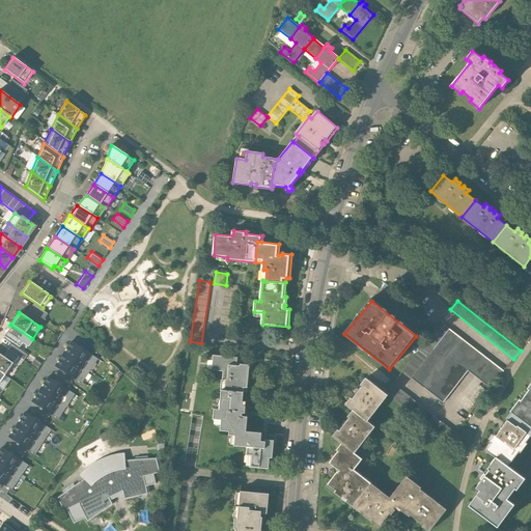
[(440,324),(403,372),(444,403),(468,371),(490,389),(503,371),(440,324)]
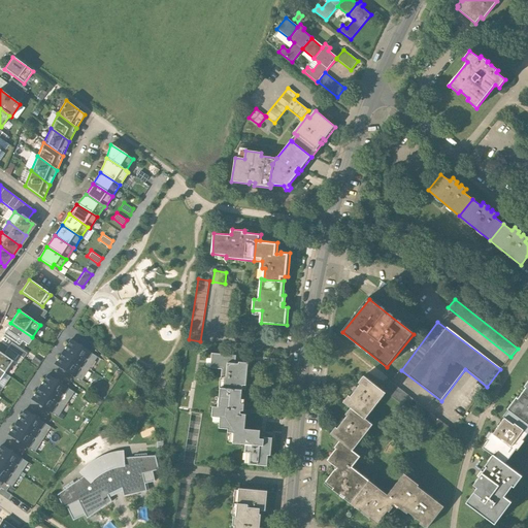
[(10,323),(2,334),(19,345),(22,341),(27,344),(32,337),(10,323)]
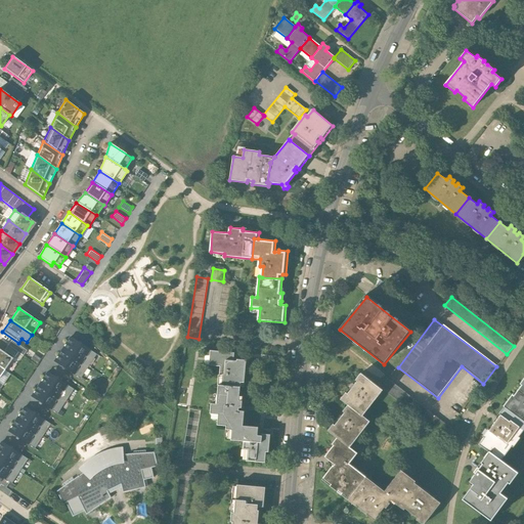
[(71,335),(61,348),(88,365),(96,352),(71,335)]
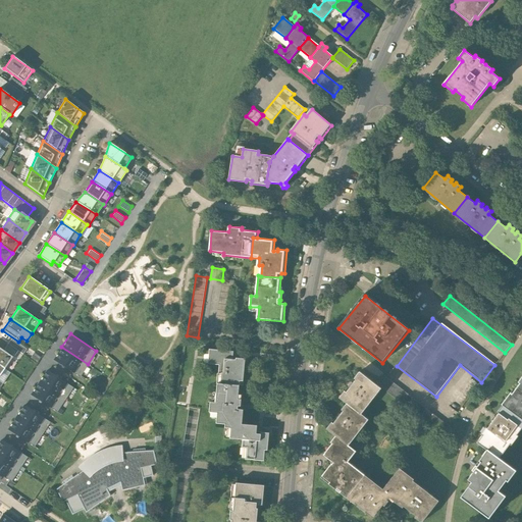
[(61,347),(52,359),(79,377),(88,364),(61,347)]
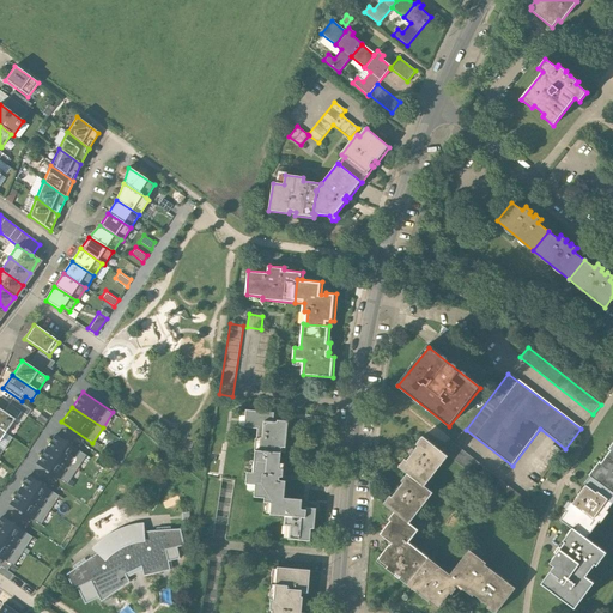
[(13,419),(0,408),(0,429),(4,432),(13,419)]
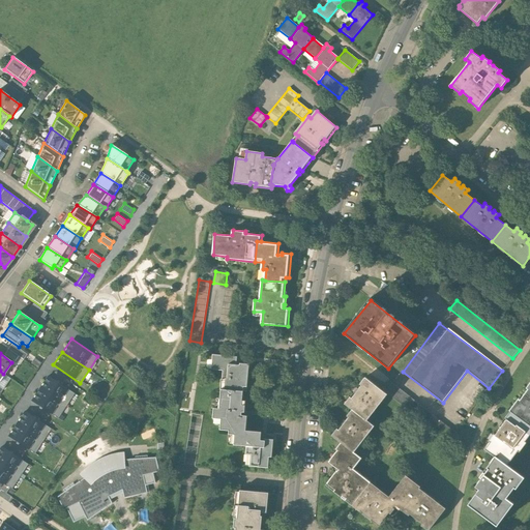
[(225,380),(225,390),(243,391),(244,387),(247,387),(249,364),(240,364),(240,365),(235,365),(236,358),(212,356),(210,371),(223,372),(222,380),(225,380)]
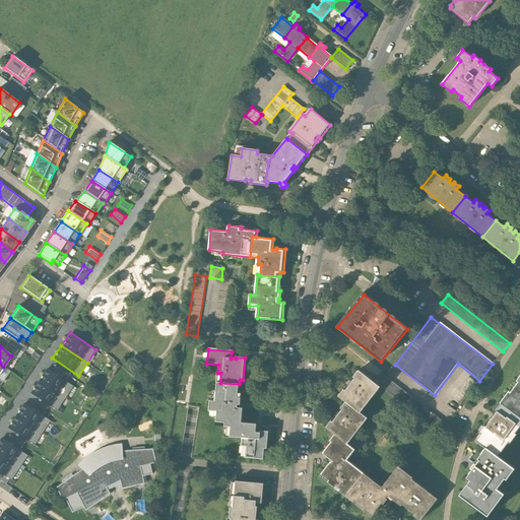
[(48,368),(39,380),(65,397),(73,385),(48,368)]
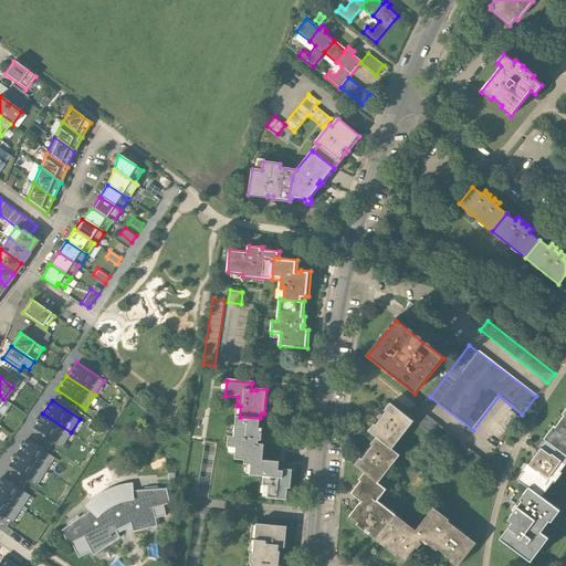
[(367,432),(375,438),(390,450),(413,421),(410,420),(389,404),(384,411),(386,412),(375,427),(373,425),(367,432)]
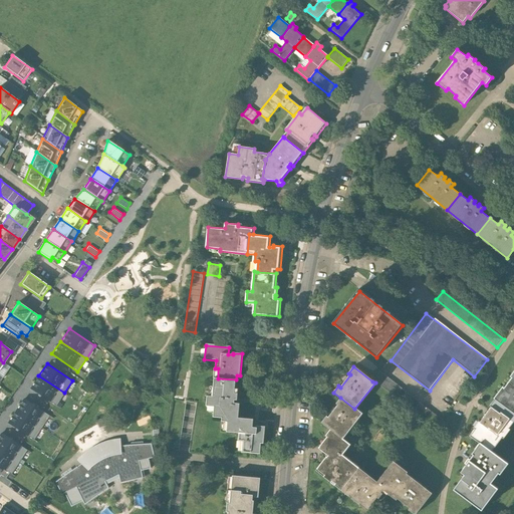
[(513,370),(511,375),(512,377),(505,388),(503,387),(494,398),(495,399),(513,412),(513,370)]
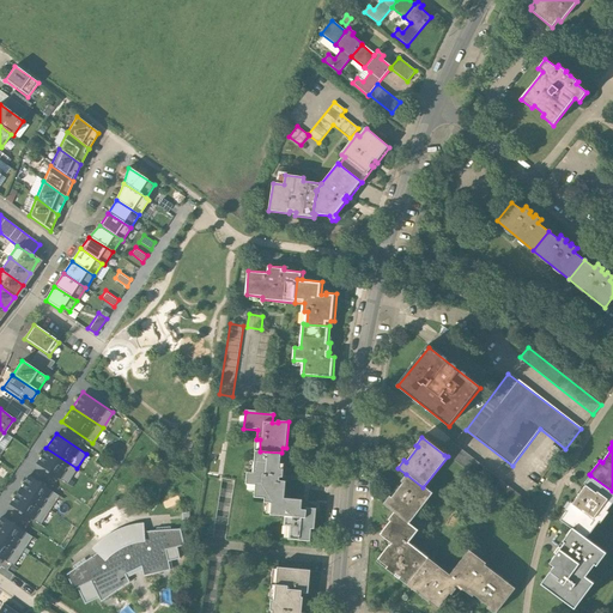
[(453,444),(444,455),(448,456),(517,511),(526,501),(453,444)]
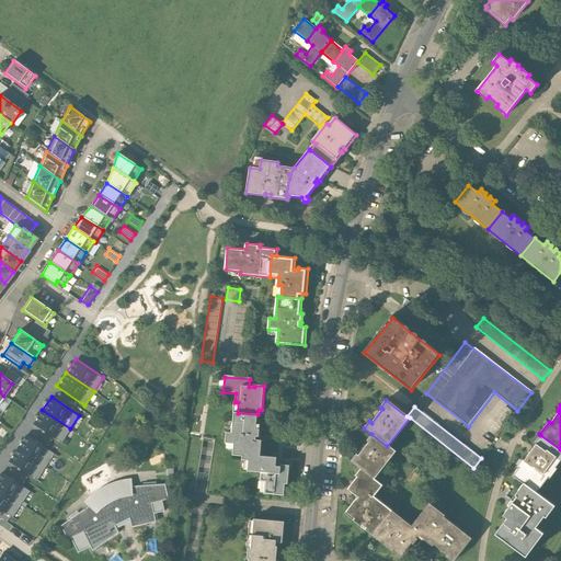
[(42,410),(32,424),(60,444),(70,428),(42,410)]
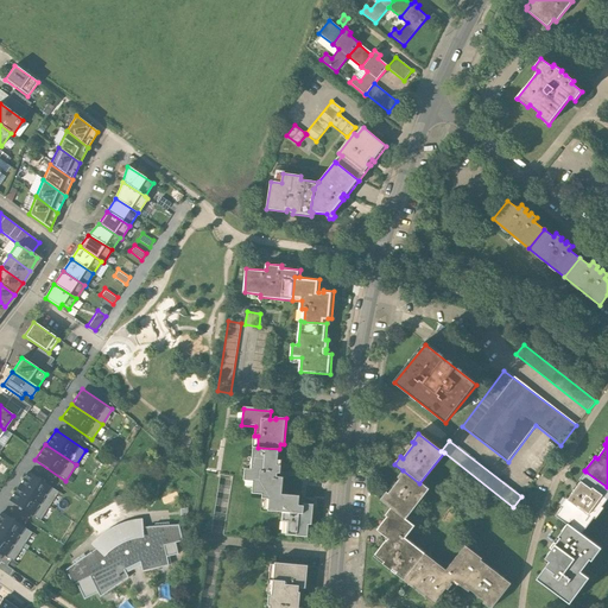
[(264,499),(271,499),(283,495),(284,477),(278,477),(278,473),(282,473),(282,466),(278,466),(279,449),(258,448),(254,447),(252,469),(246,469),(245,480),(254,481),(253,493),(264,494),(264,499)]
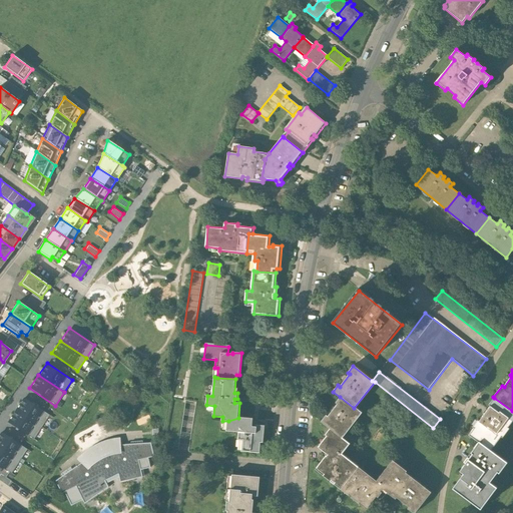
[(190,397),(193,388),(186,386),(183,394),(190,397)]
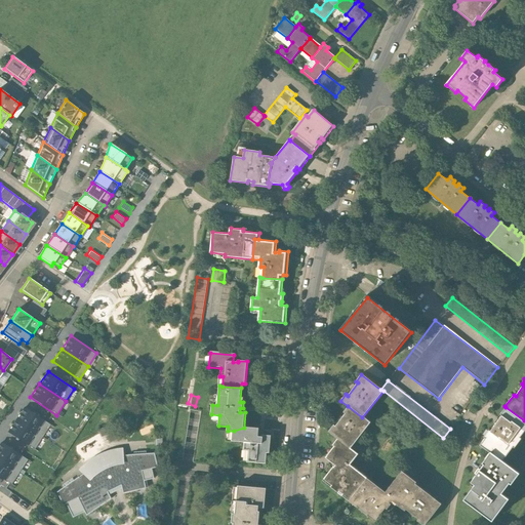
[(25,406),(15,419),(41,437),(50,423),(25,406)]
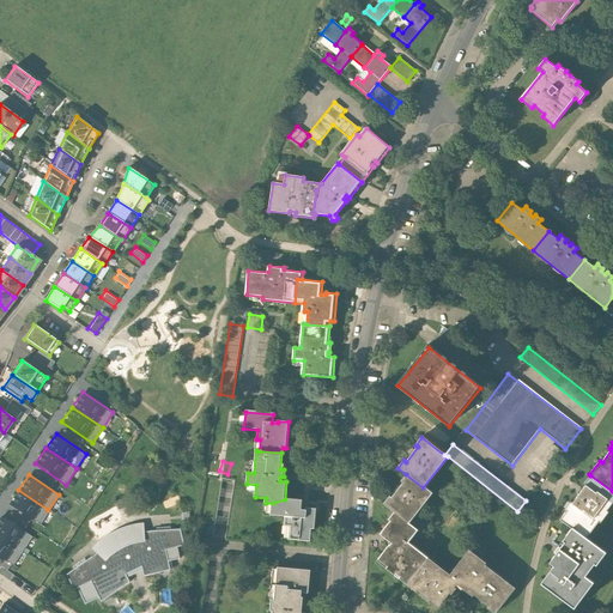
[(431,495),(423,487),(406,474),(400,483),(402,484),(390,499),(388,497),(382,505),(393,513),(407,525),(431,495)]
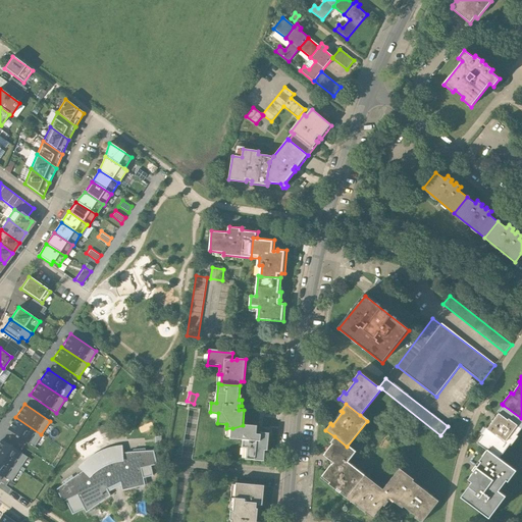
[(521,428),(521,418),(503,405),(498,412),(500,413),(487,428),(486,428),(481,434),(483,435),(478,442),(487,450),(500,459),(510,445),(512,446),(519,436),(517,435),(521,428)]
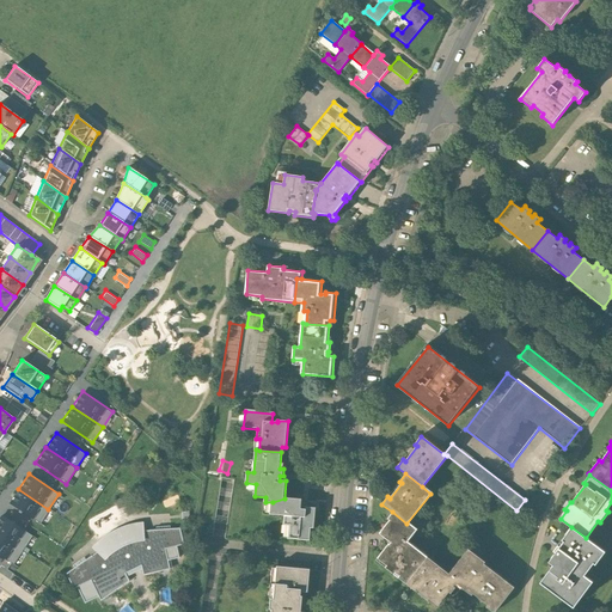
[(18,489),(7,503),(38,525),(48,509),(18,489)]
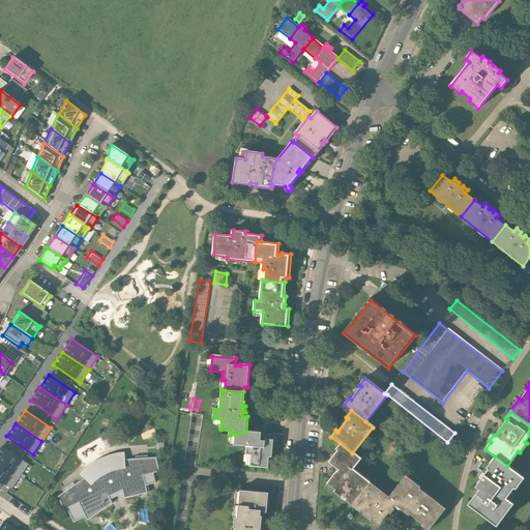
[(110,439),(108,432),(101,434),(104,441),(110,439)]
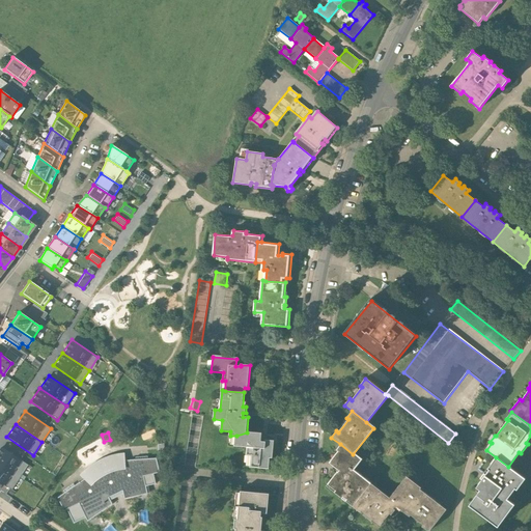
[(262,434),(247,432),(236,436),(235,446),(247,447),(246,456),(251,456),(250,468),(269,470),(270,458),(273,458),(274,442),(264,441),(264,442),(261,442),(262,434)]
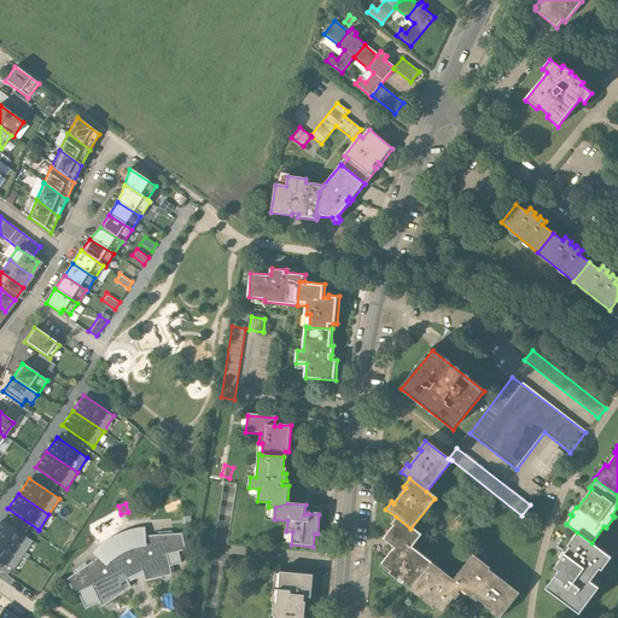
[(419,536),(410,529),(396,517),(390,525),(392,526),(382,540),(394,549),(392,552),(391,551),(380,565),(390,572),(388,575),(397,582),(398,579),(403,583),(401,586),(409,592),(430,565),(409,548),(419,536)]
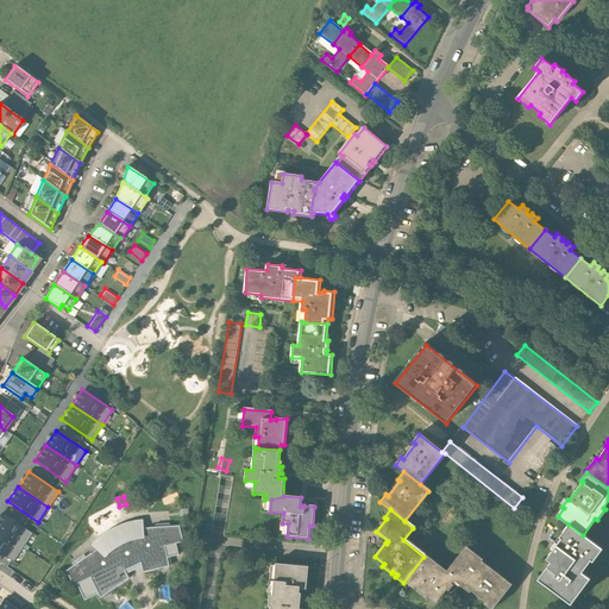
[(2,510),(0,513),(0,531),(22,546),(32,531),(2,510)]
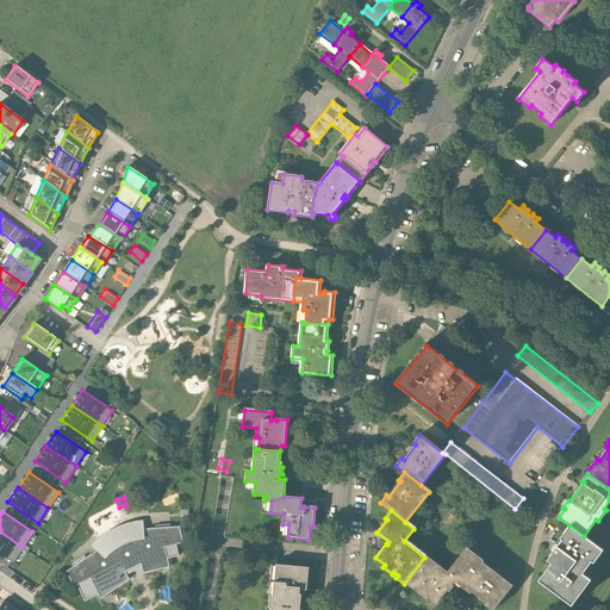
[(67,572),(74,587),(79,585),(85,598),(98,591),(101,599),(130,579),(126,571),(141,565),(143,574),(170,567),(168,558),(180,555),(176,545),(184,543),(181,527),(145,529),(144,521),(134,522),(125,524),(114,529),(104,536),(97,541),(92,547),(98,551),(67,572)]
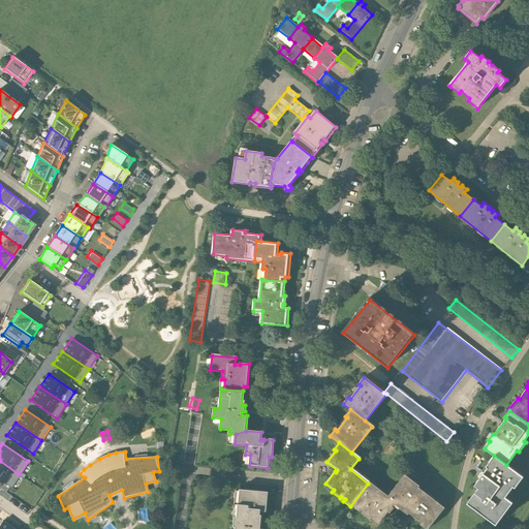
[(523,477),(506,465),(494,456),(486,467),(487,468),(473,486),(477,489),(466,504),(495,526),(512,503),(505,498),(514,488),(515,489),(523,477)]
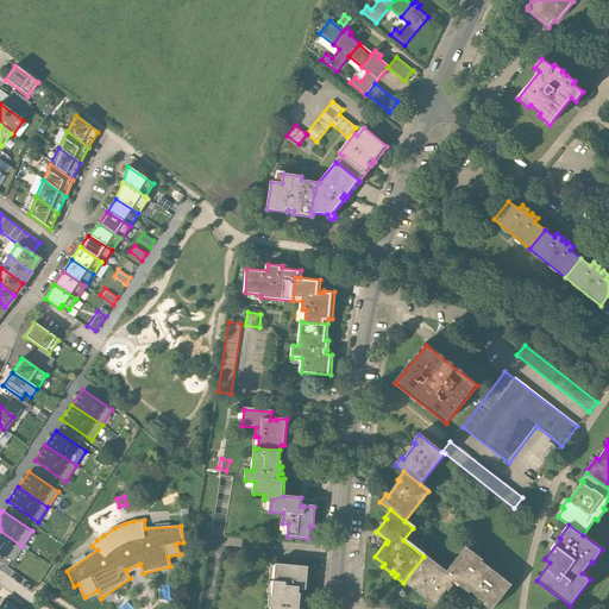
[(0,531),(0,553),(12,562),(22,546),(0,531)]
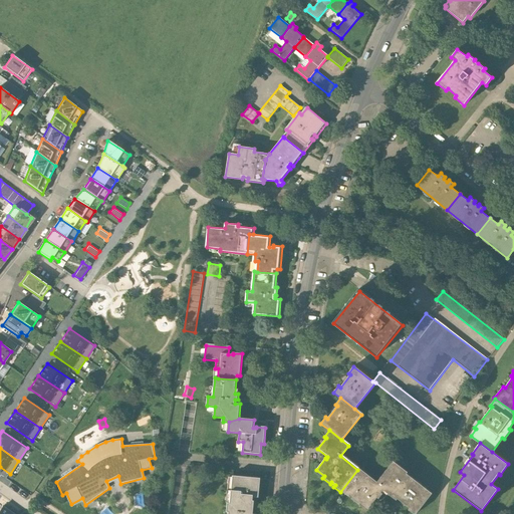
[(376,484),(357,470),(340,492),(347,497),(348,495),(352,498),(350,501),(357,506),(359,504),(367,510),(377,498),(378,499),(382,495),(380,493),(383,490),(391,495),(407,474),(394,463),(376,484)]
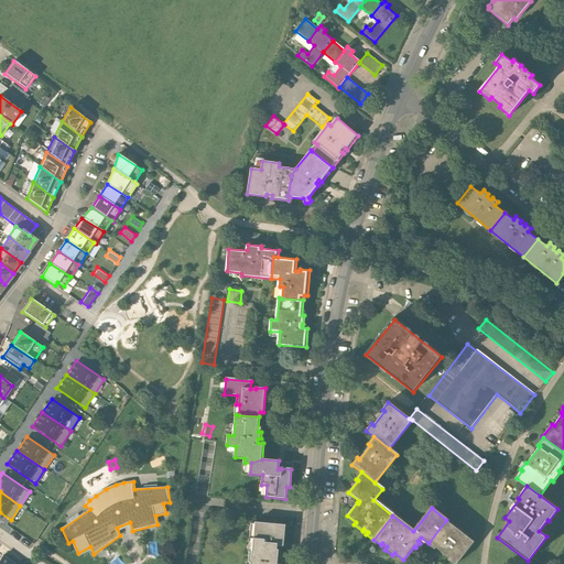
[(457,563),(474,542),(446,520),(429,543),(435,549),(436,548),(449,557),(448,560),(454,563),(457,563)]
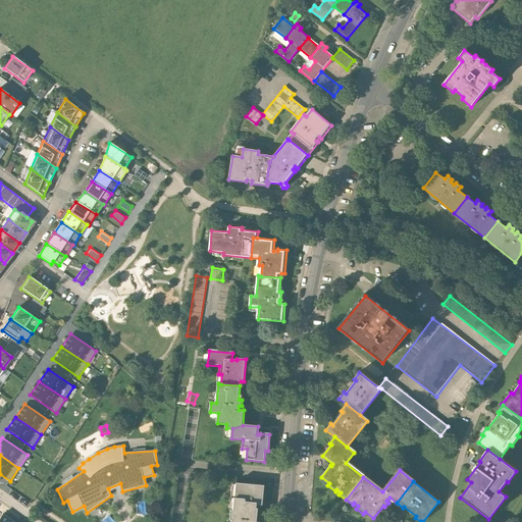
[(237,482),(236,498),(247,498),(246,502),(258,503),(258,505),(263,506),(265,485),(237,482)]
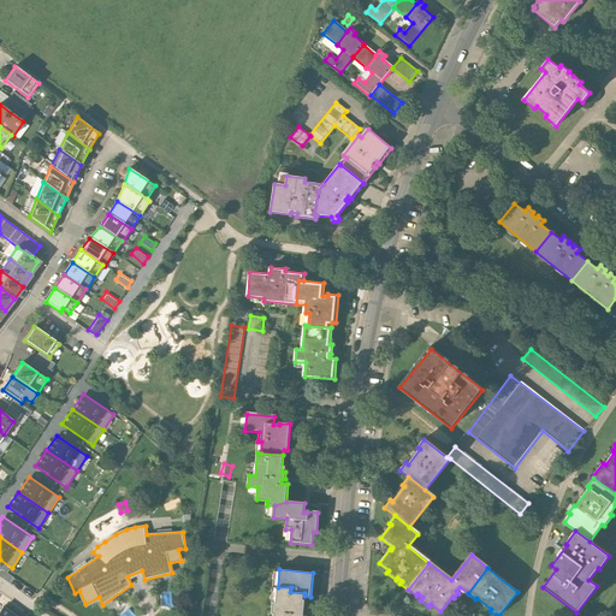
[(273,612),(274,614),(304,615),(306,599),(304,599),(304,596),(304,593),(290,592),(291,587),(278,587),(277,602),(274,602),(273,612)]
